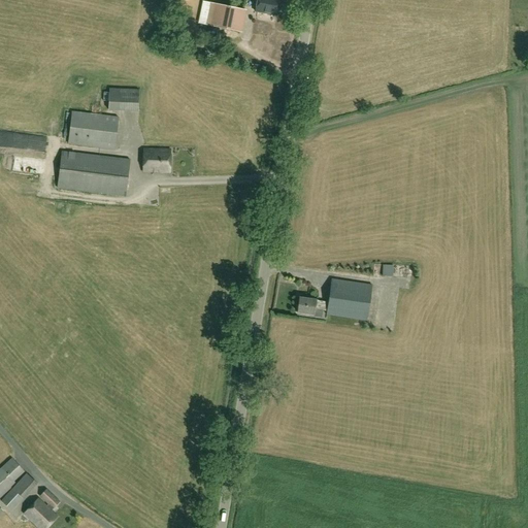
[(276,15),(278,4),(278,0),(255,0),(257,0),(255,12),(276,15)]
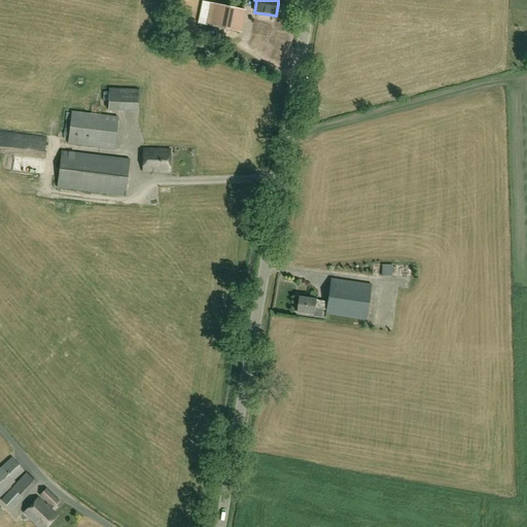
[(244,11),(204,2),(199,23),(240,32),(244,11)]
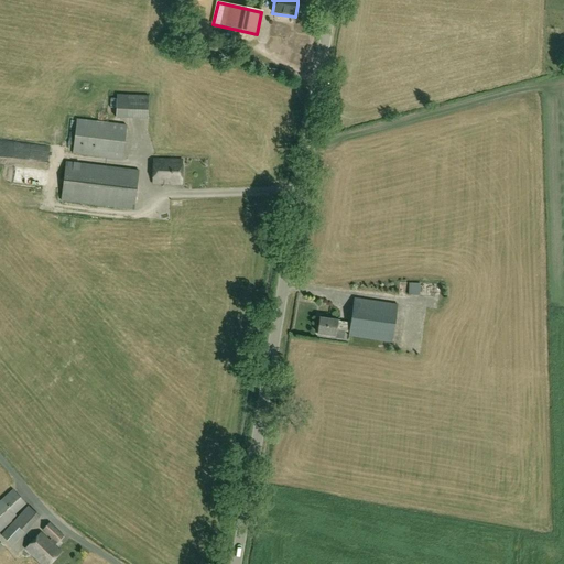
[(116,118),(148,119),(148,96),(117,95),(116,118)]
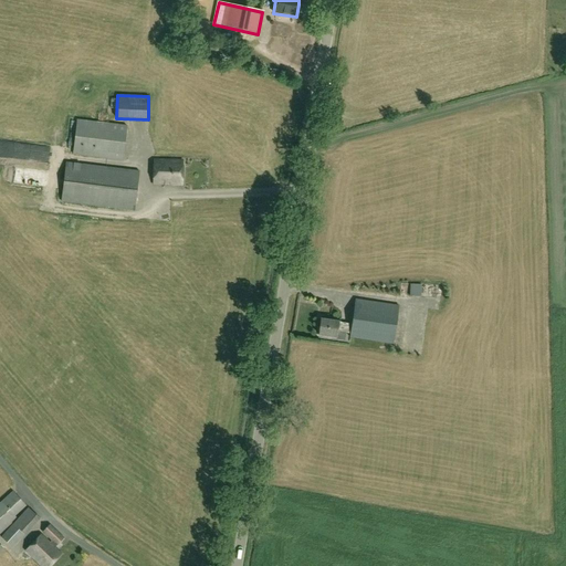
[(77,121),(73,155),(122,160),(126,126),(77,121)]
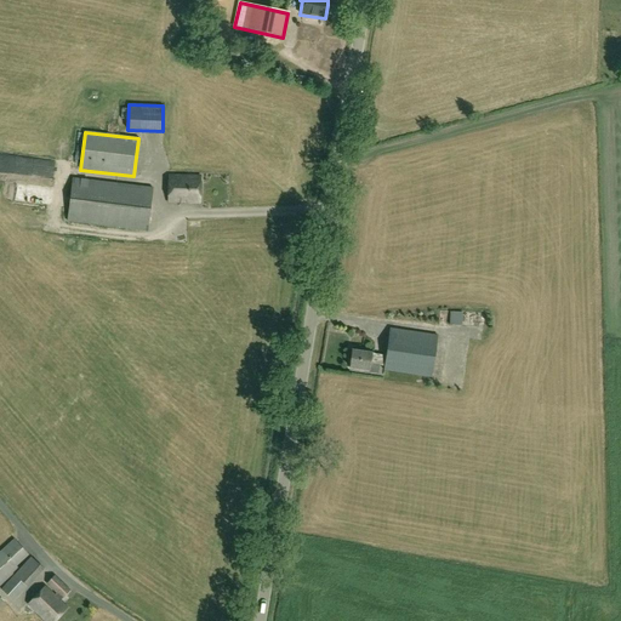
[(39,159),(36,177),(67,181),(68,172),(74,172),(75,164),(62,163),(62,161),(39,159)]
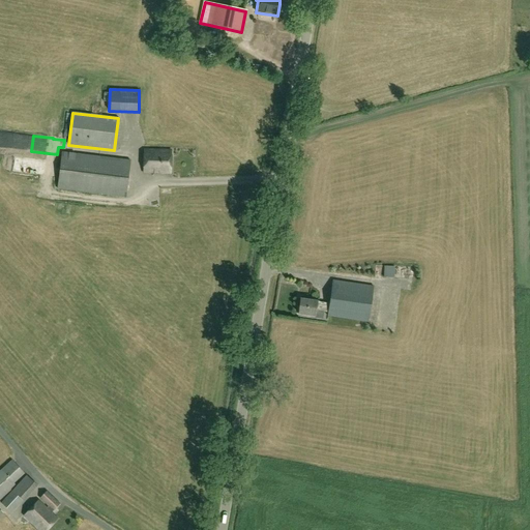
[(171,174),(171,151),(144,150),(143,173),(171,174)]
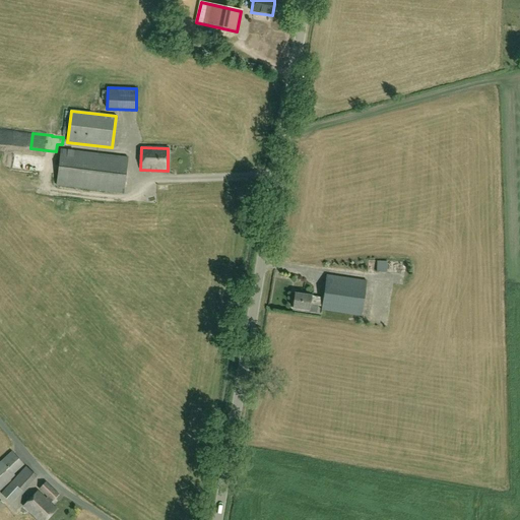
[(123,194),(127,157),(61,150),(57,186),(123,194)]
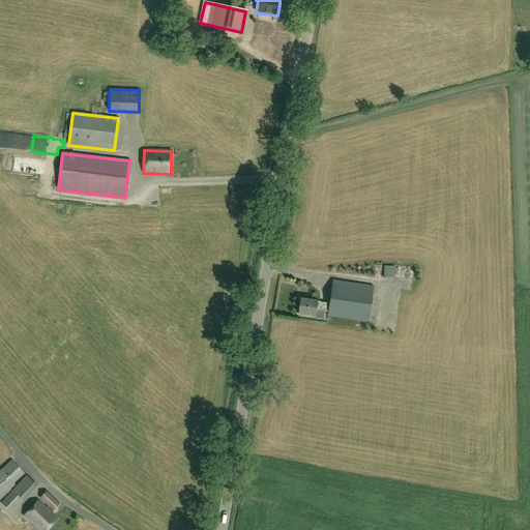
[(11,170),(52,175),(54,162),(13,156),(11,170)]
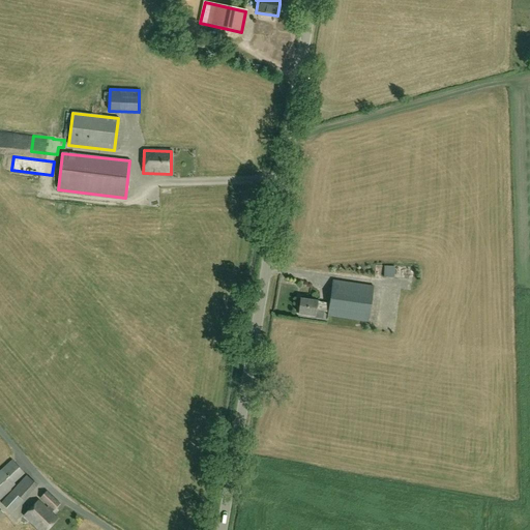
[(367,321),(373,286),(332,281),(329,303),(328,312),(327,315),(367,321)]
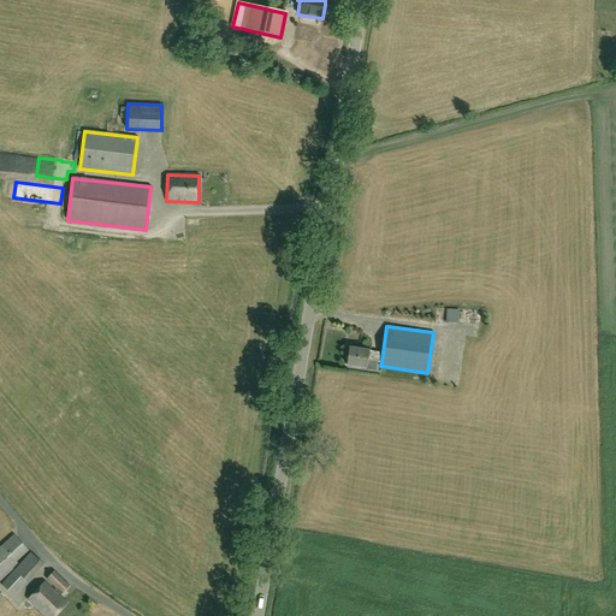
[(467,367),(467,331),(450,330),(449,367),(467,367)]
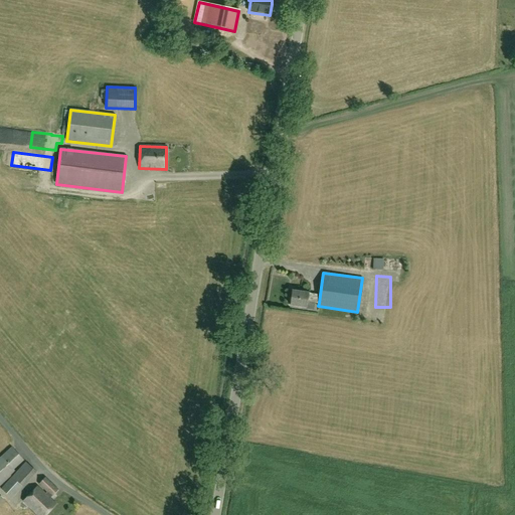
[(307,302),(319,303),(320,295),(310,294),(311,293),(292,291),(290,305),(306,307),(307,302)]
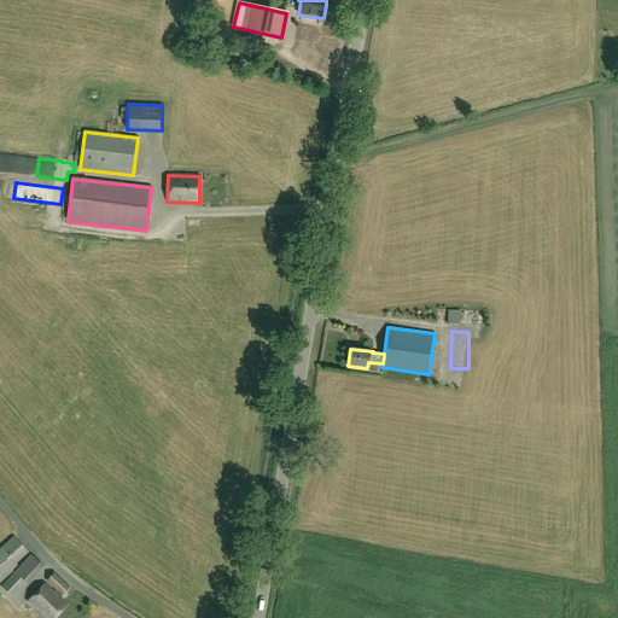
[(15,536),(0,548),(0,583),(19,566),(17,564),(29,552),(15,536)]
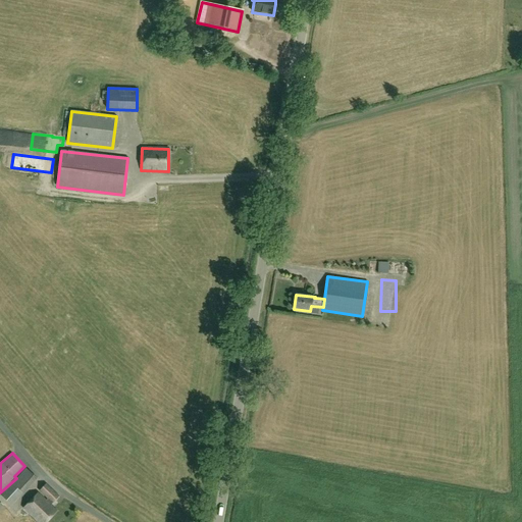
[(23,493),(37,478),(25,468),(12,483),(1,496),(11,506),(22,493),(23,493)]
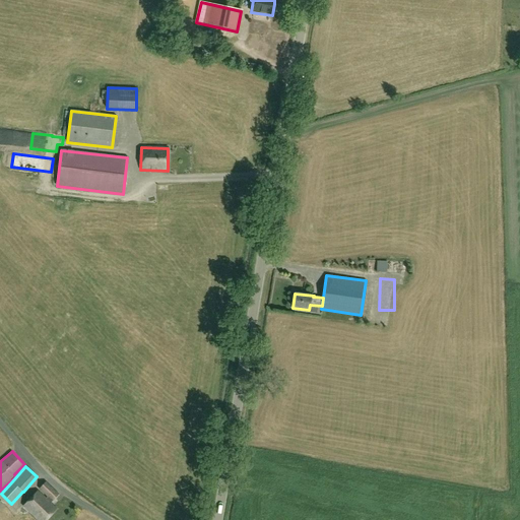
[(38,490),(22,506),(37,519),(46,519),(58,509),(51,503),(59,495),(46,481),(39,489),(47,496),(46,498),(38,490)]
